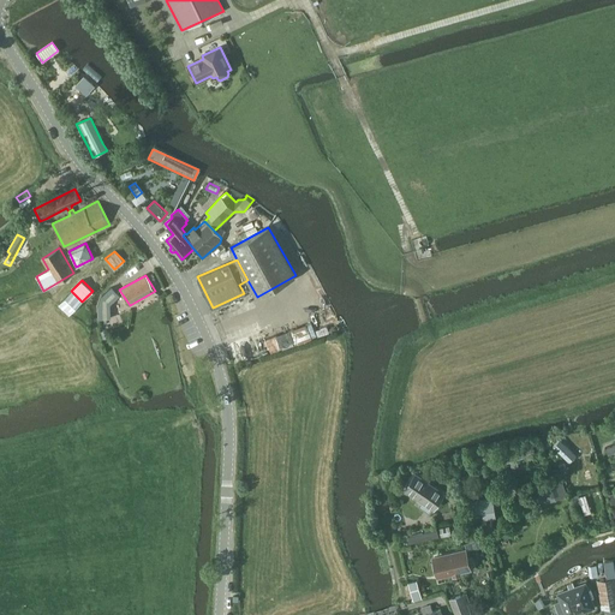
[(102,296),(99,306),(99,318),(112,318),(111,305),(120,296),(112,287),(102,296)]
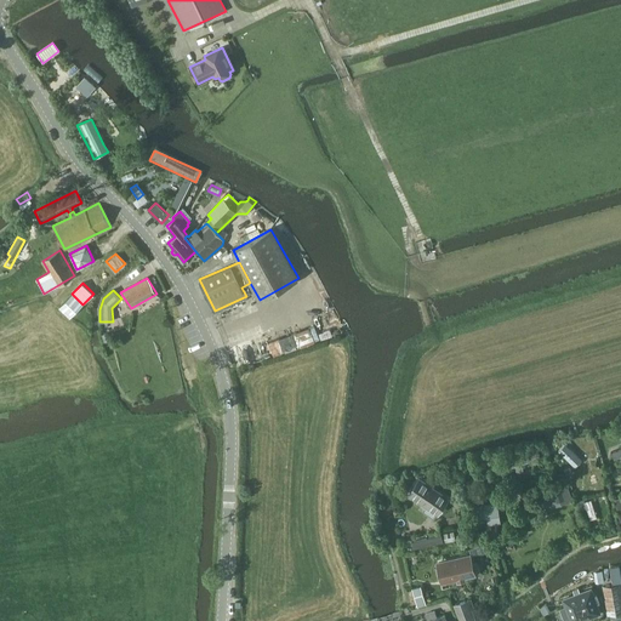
[(73,295),(60,308),(69,318),(84,305),(83,305),(73,295)]
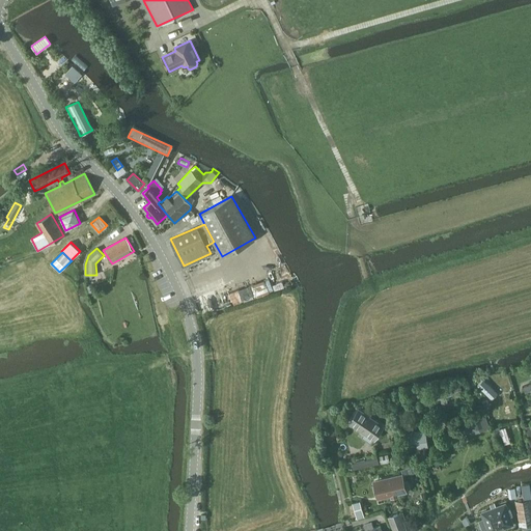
[(515,375),(518,391),(526,389),(524,374),(515,375)]
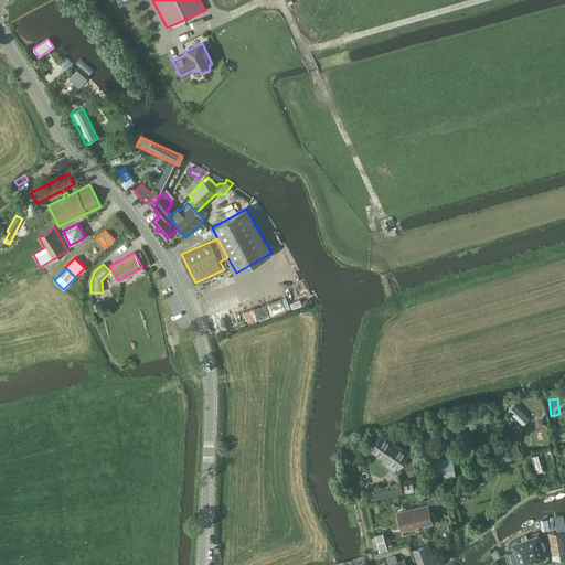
[(513,408),(519,424),(528,422),(522,406),(513,408)]
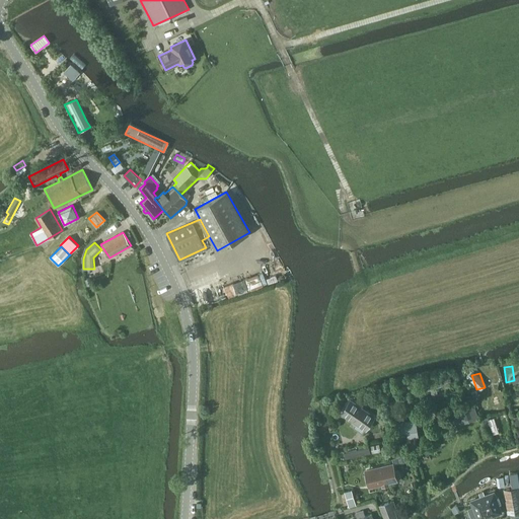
[(449,375),(443,377),(446,385),(452,382),(449,375)]
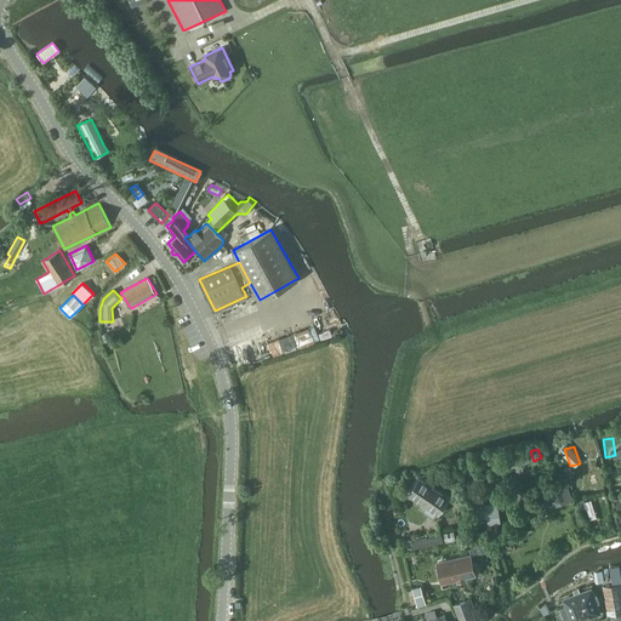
[(524,468),(522,463),(530,461),(528,454),(505,461),(507,468),(518,465),(519,469),(524,468)]
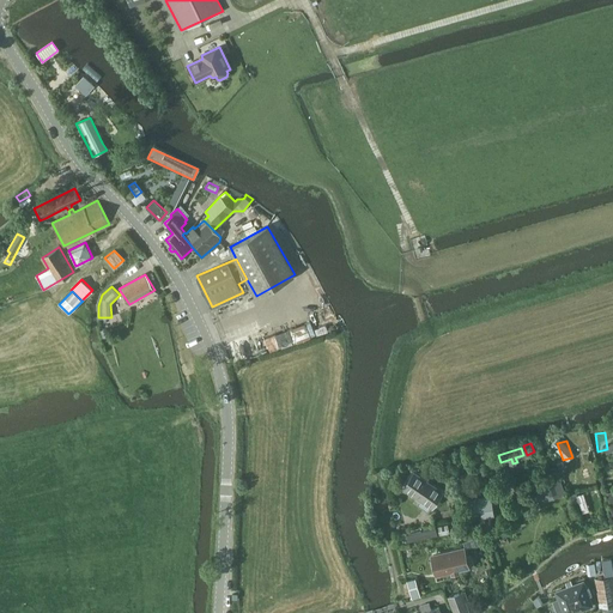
[(601,466),(604,483),(612,480),(612,475),(611,463),(601,466)]
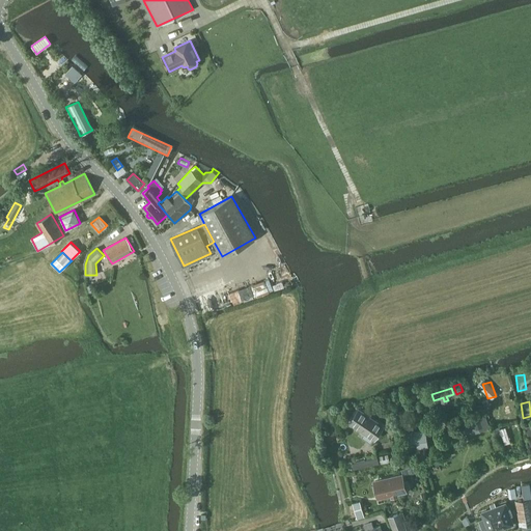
[(488,408),(494,422),(502,420),(497,404),(488,408)]
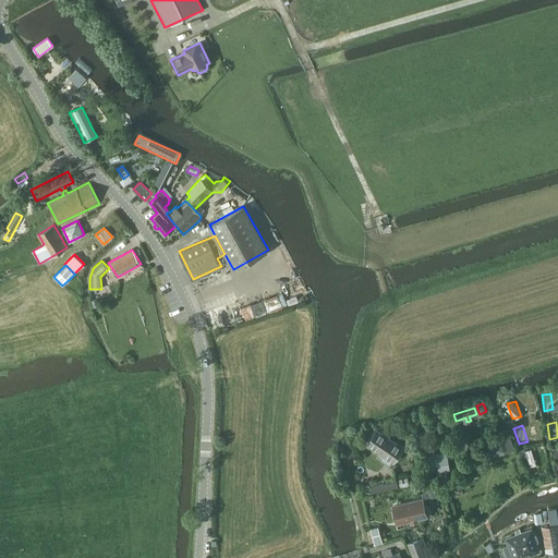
[(377,431),(368,444),(393,460),(402,448),(377,431)]
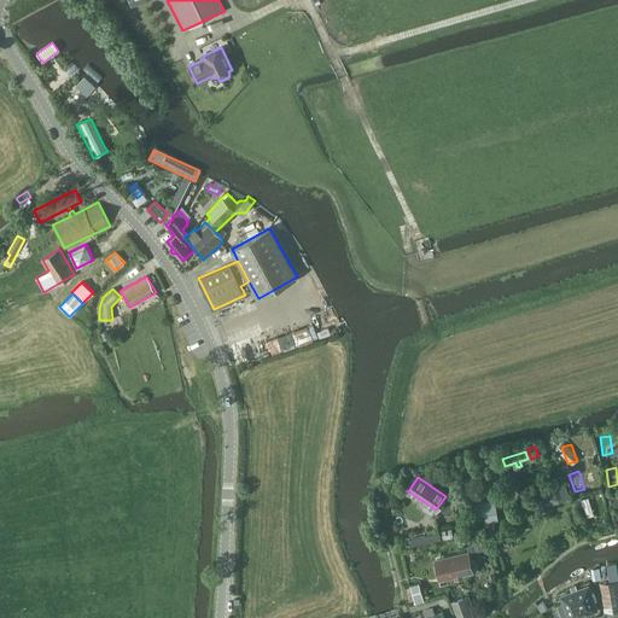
[(552,482),(552,483),(552,484),(543,488),(548,505),(569,497),(563,481),(559,482),(558,479),(552,482)]
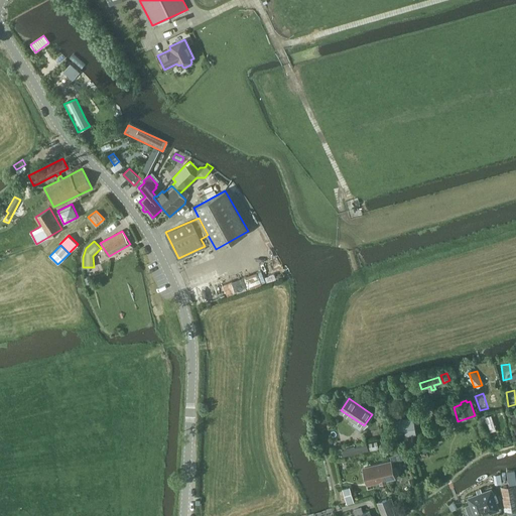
[(495,434),(503,432),(497,414),(489,416),(495,434)]
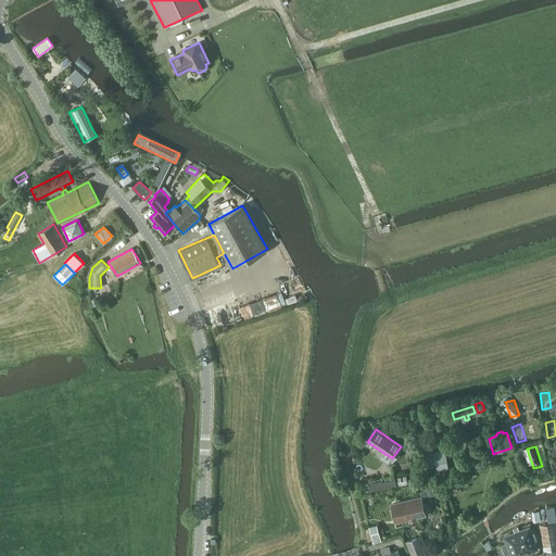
[(480,447),(472,450),(476,458),(482,456),(480,447)]
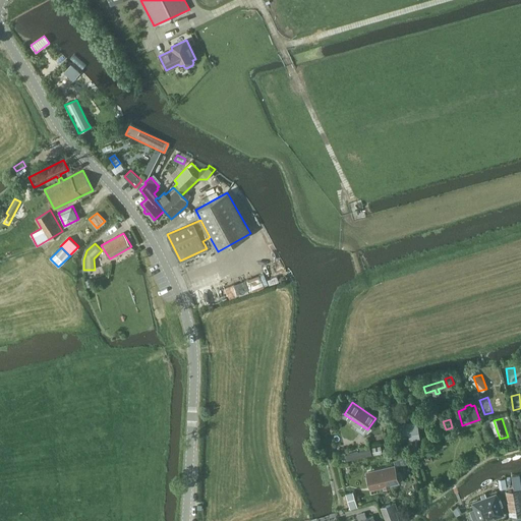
[(409,440),(419,438),(417,422),(412,422),(399,424),(401,435),(408,433),(409,440)]
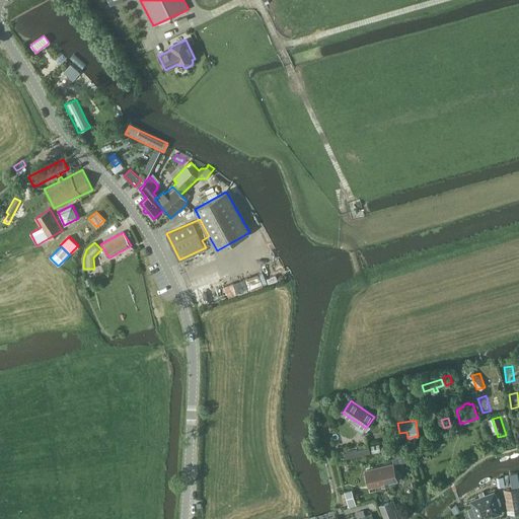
[(416,448),(417,453),(428,449),(433,447),(432,443),(416,448)]
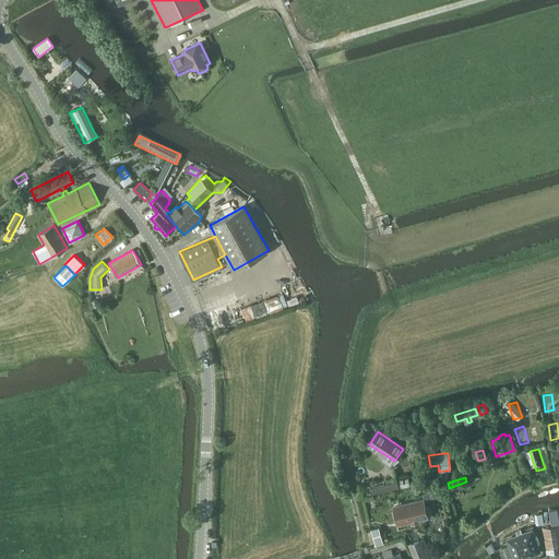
[(400,489),(397,482),(370,488),(372,495),(400,489)]
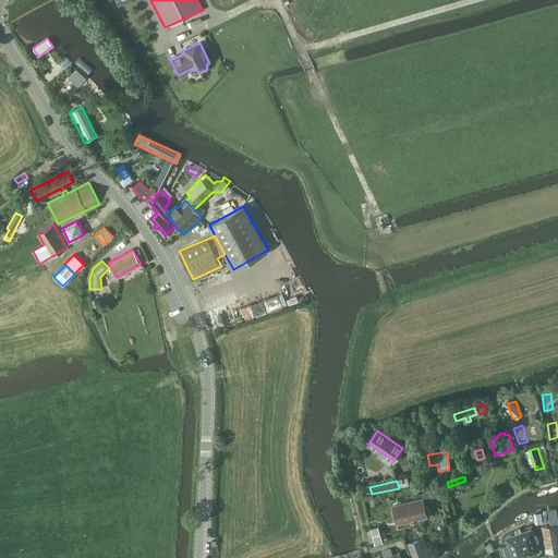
[(422,500),(393,507),(397,523),(426,517),(422,500)]
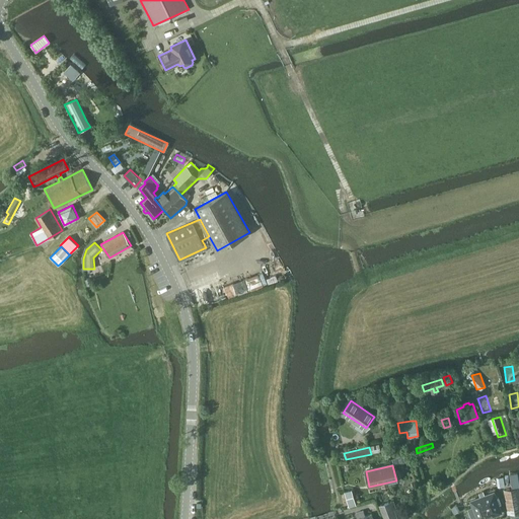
[(518,487),(518,479),(518,472),(510,473),(510,474),(512,484),(512,488),(518,487)]
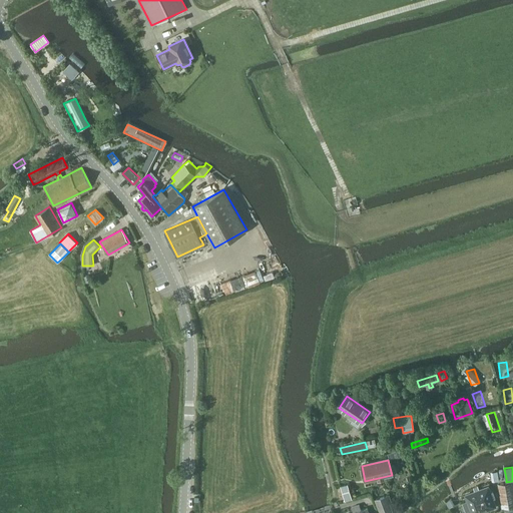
[(502,512),(512,512),(512,484),(512,482),(498,485),(502,512)]
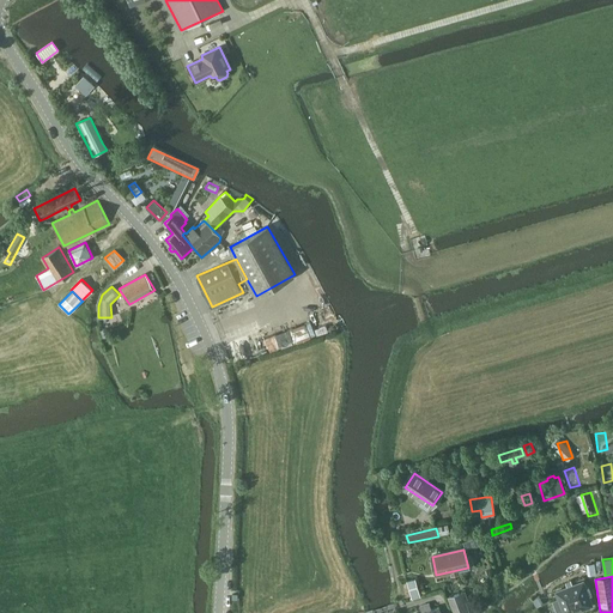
[(416,599),(420,596),(414,580),(407,582),(412,595),(414,594),(416,599)]
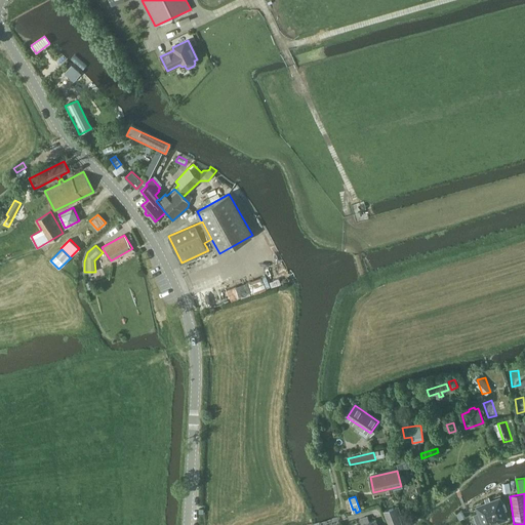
[(483,524),(488,524),(507,518),(503,511),(507,510),(505,503),(501,505),(499,498),(477,507),(483,524)]
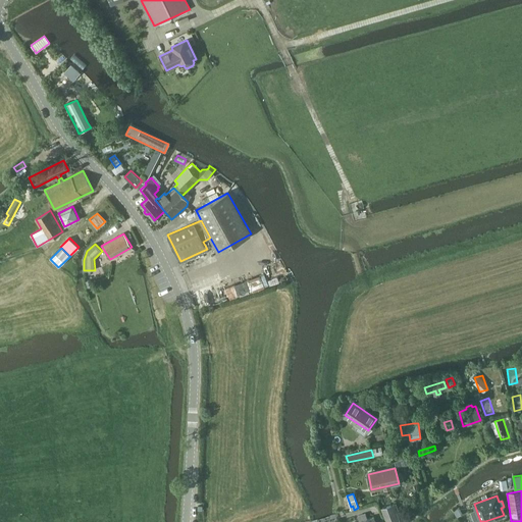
[(399,521),(393,505),(382,509),(386,521),(399,521)]
